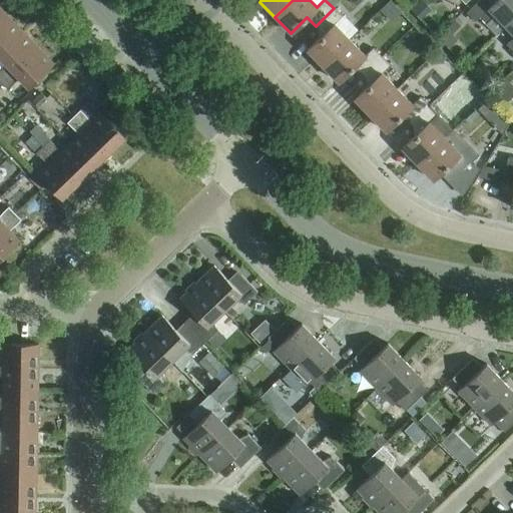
[(505,27),(512,19),(512,0),(479,0),(466,13),(475,22),(479,18),(496,35),(505,27)]
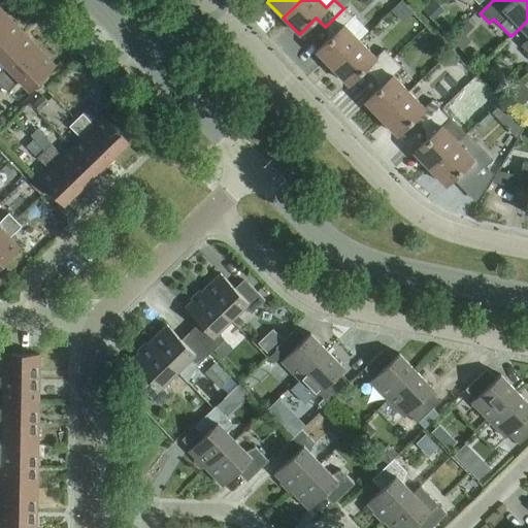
[(316,52),(332,68),(360,41),(343,25),(352,18),(343,8),(325,27),(333,35),(316,52)]
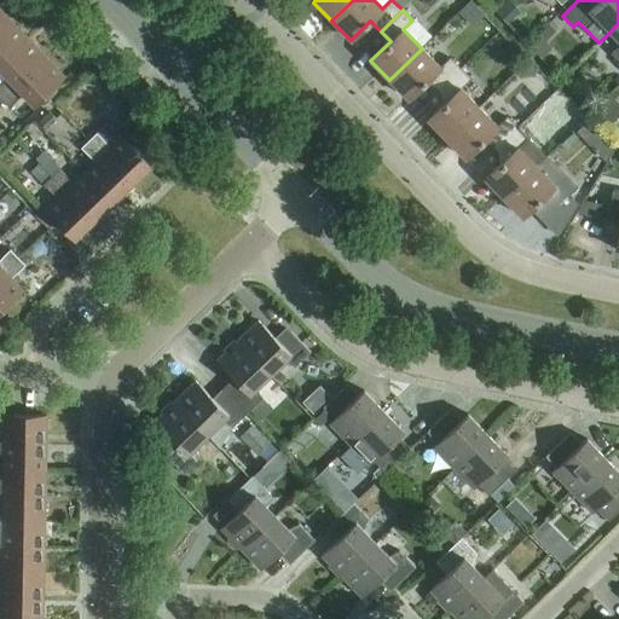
[(0,65),(28,39),(10,21),(0,28),(0,65)]
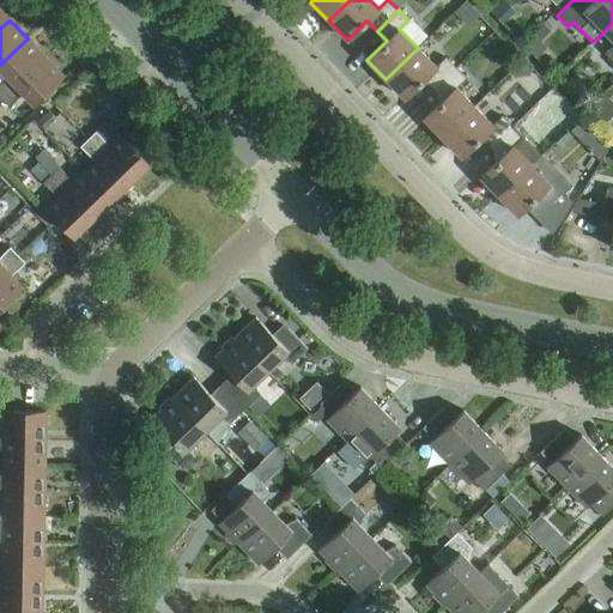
[(541,42),(551,31),(544,24),(533,35),(541,42)]
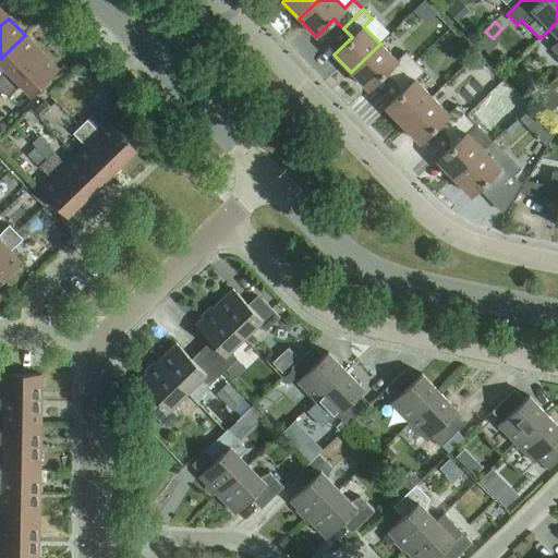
[(0,77),(0,89),(1,91),(41,52),(25,35),(0,59),(0,64),(7,72),(0,77)]
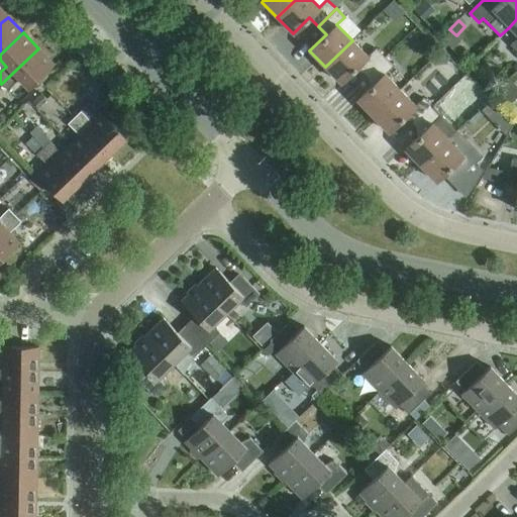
[(357,67),(366,76),(384,58),(376,48),(368,57),(352,40),(325,67),(340,83),(357,67)]
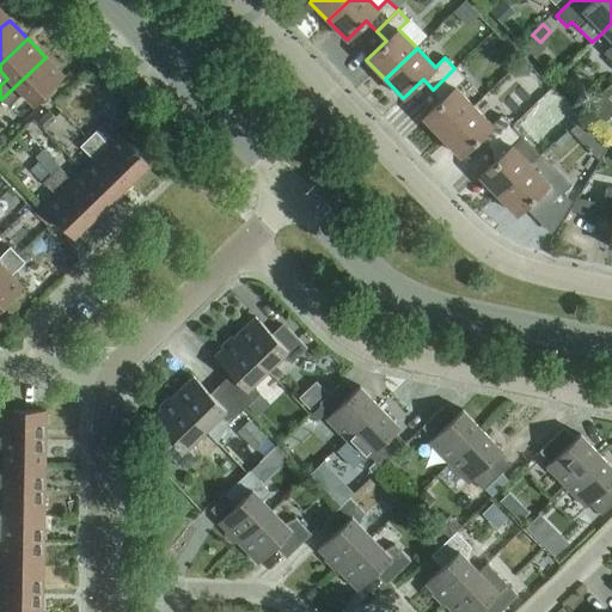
[(46,57),(1,99),(8,108),(23,95),(34,105),(63,77),(46,57)]
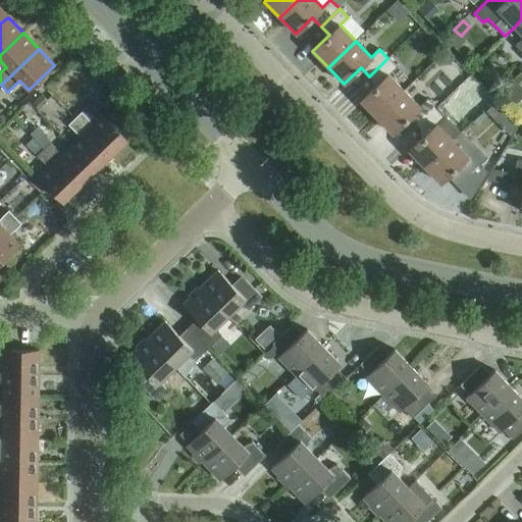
[(360,101),(376,117),(404,91),(388,74),(396,67),(387,58),(369,76),(377,85),(360,101)]
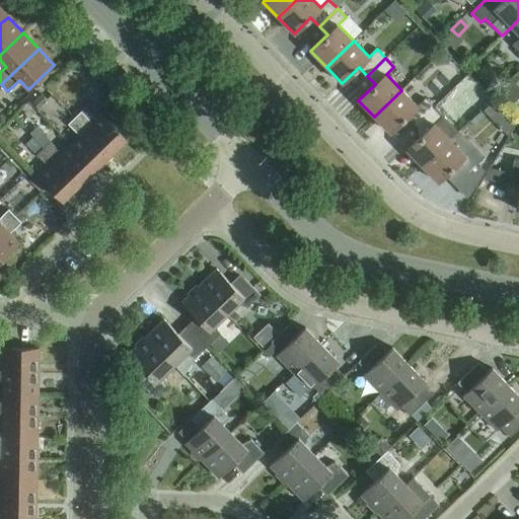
[(406,117),(415,126),(433,107),(425,98),(417,106),(401,90),(374,117),(389,133),(406,117)]
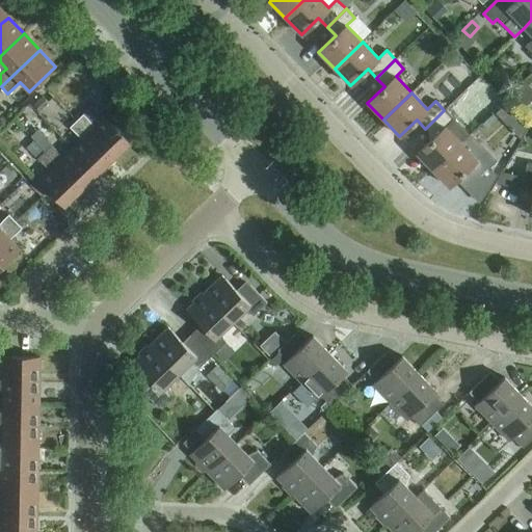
[(49,104),(42,97),(32,105),(40,112),(49,104)]
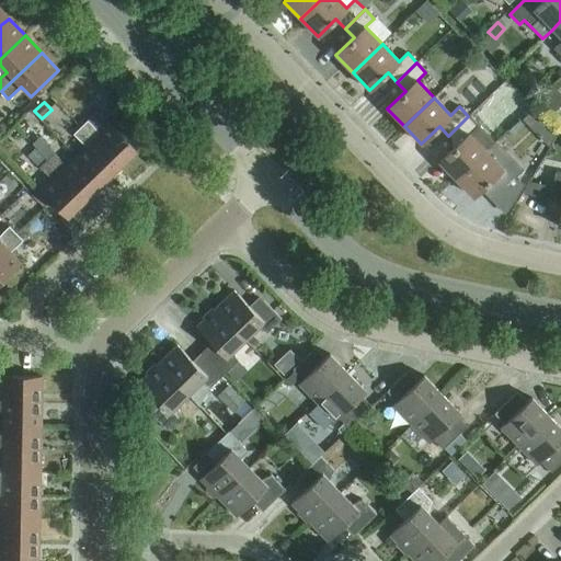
[(556,132),(535,110),(524,121),(548,146),(554,134),(556,132)]
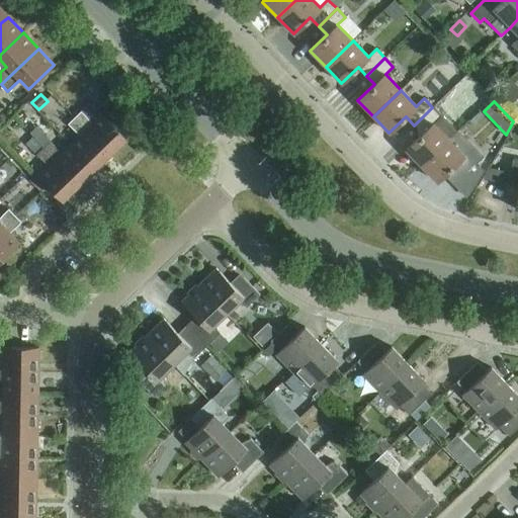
[(406,150),(421,166),(448,140),(433,123),(441,116),(432,107),(414,125),(422,134),(406,150)]
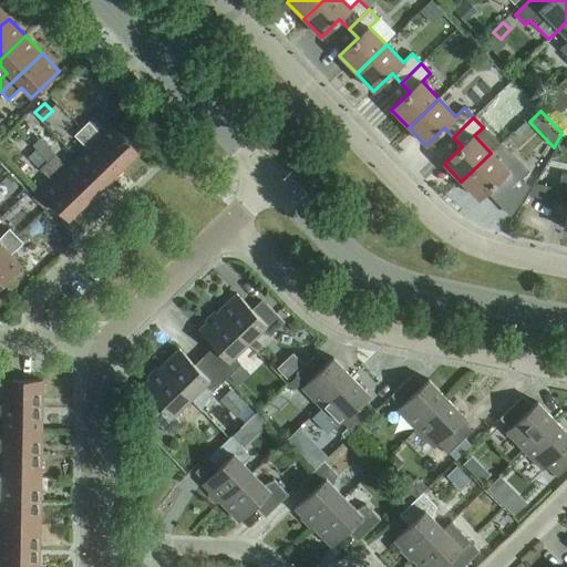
[(89,122),(81,130),(121,169),(138,153),(111,125),(101,135),(89,122)]
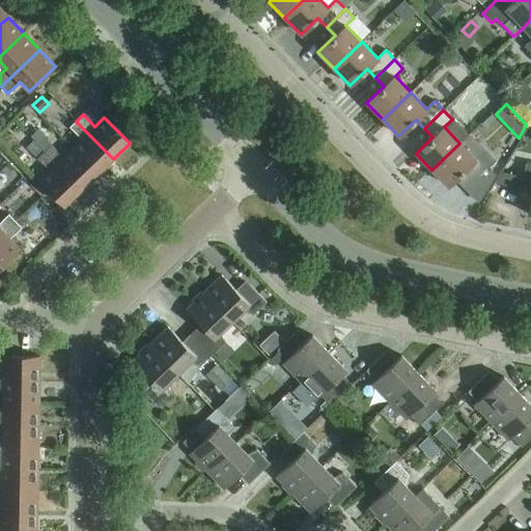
[(81,139),(72,148),(96,174),(113,159),(76,121),(68,128),(81,139)]
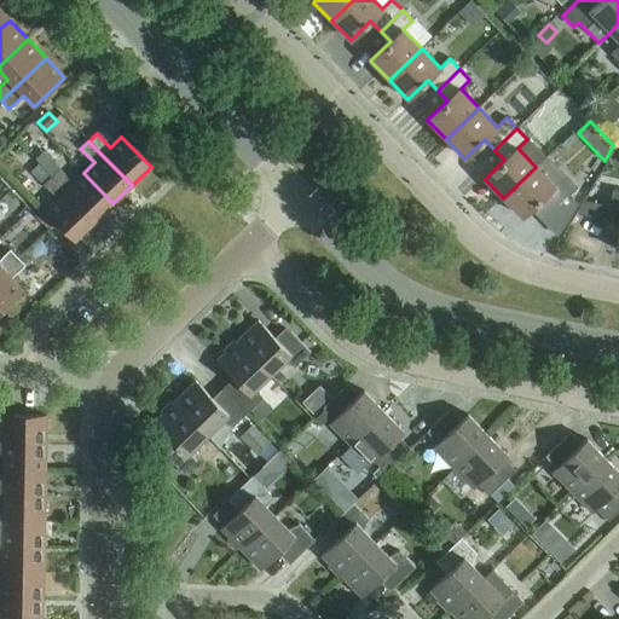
[(577,187),(547,156),(536,167),(503,198),(522,218),(542,198),(551,209),(565,197),(566,198),(577,187)]
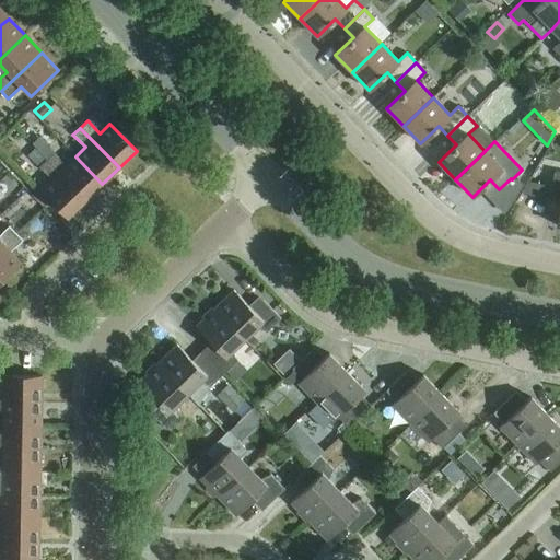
[(46,161),(35,150),(28,156),(38,167),(46,161)]
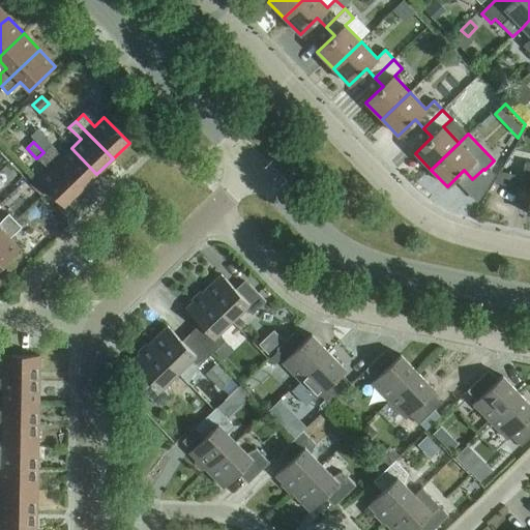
[(51,145),(43,152),(81,189),(96,174),(71,148),(62,157),(51,145)]
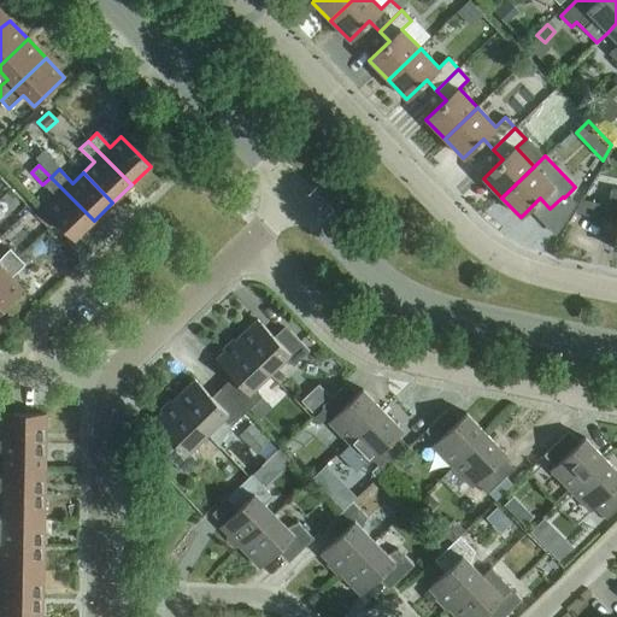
[(94,221),(51,177),(42,184),(56,198),(45,210),(75,240),(94,221)]
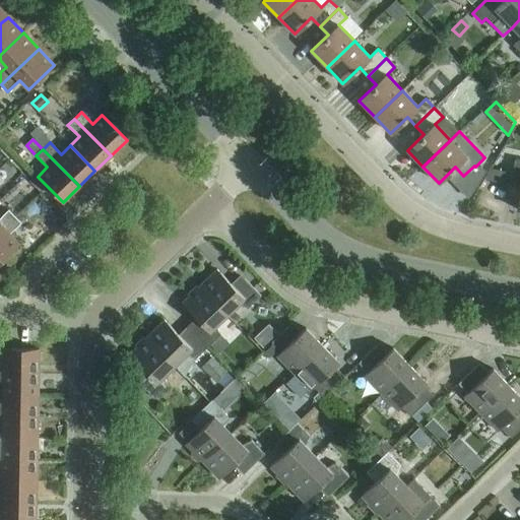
[(519,193),(517,210),(519,210),(519,160),(515,159),(510,185),(519,187),(519,193)]
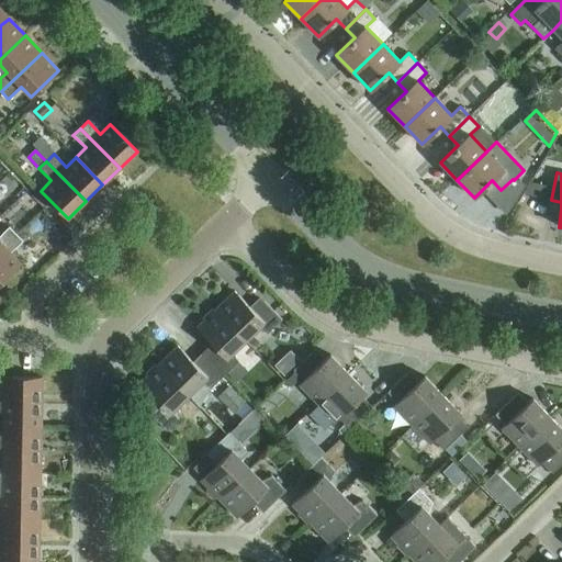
[(546,198),(551,184),(535,178),(529,191),(546,198)]
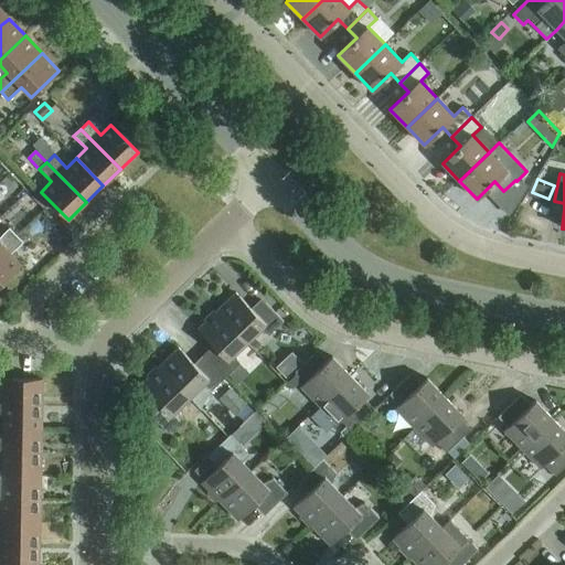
[(0,251),(16,235),(9,228),(0,236),(0,251)]
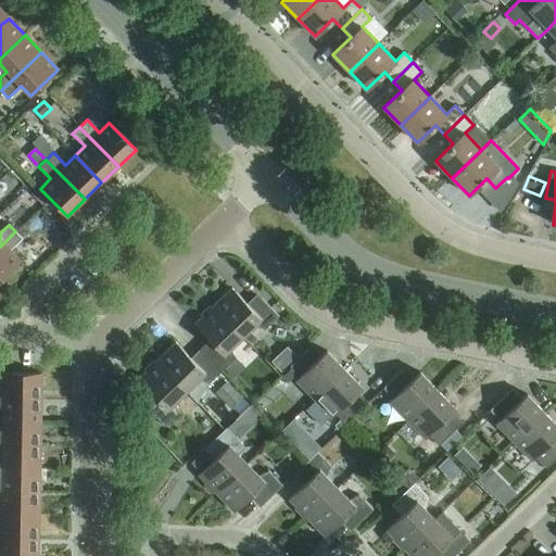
[(15,231),(0,247),(0,280),(20,262),(10,251),(23,239),(15,231)]
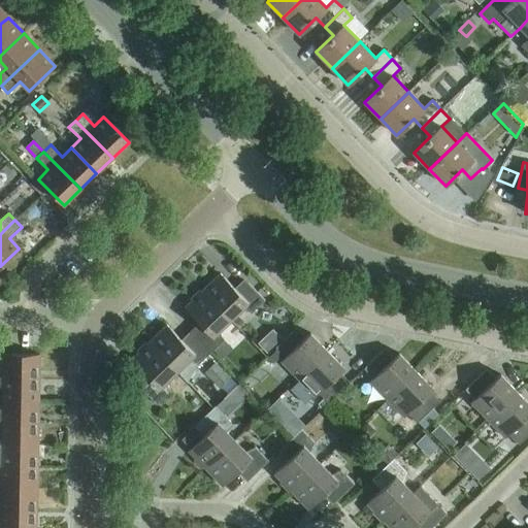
[(220,273),(202,291),(230,320),(241,309),(249,312),(251,315),(265,300),(248,283),(238,292),(220,273)]
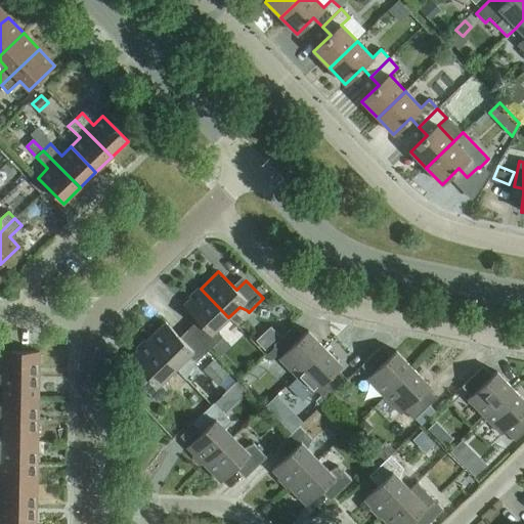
[(201,323),(192,333),(209,350),(222,338),(221,336),(217,329),(228,317),(201,289),(183,306),(201,323)]
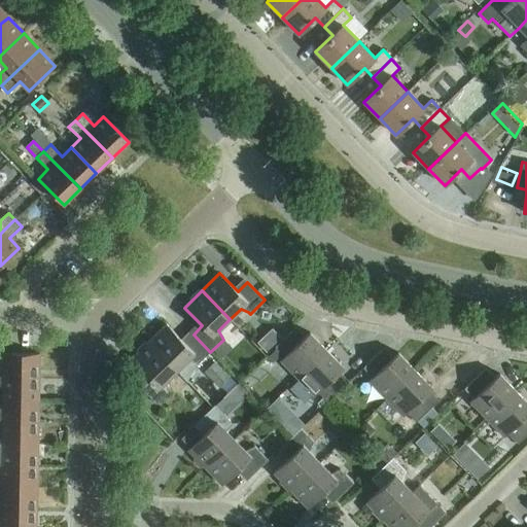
[(166,325),(148,342),(177,371),(187,360),(196,363),(197,365),(210,352),(194,335),(184,343),(166,325)]
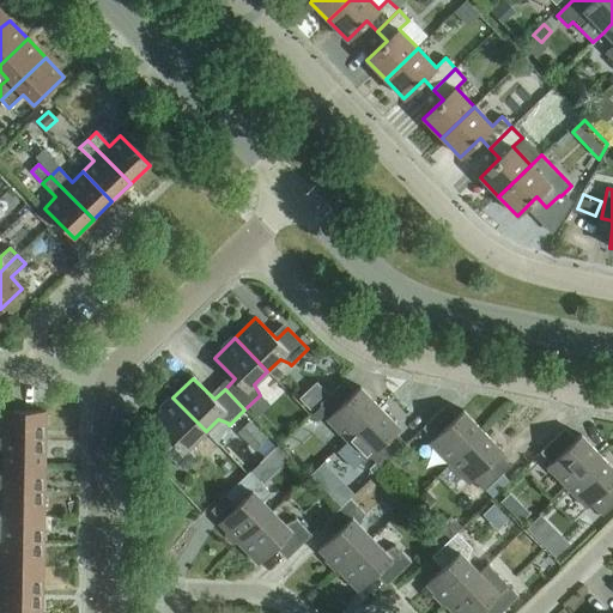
[(309,411),(327,394),(316,383),(299,399),(309,411)]
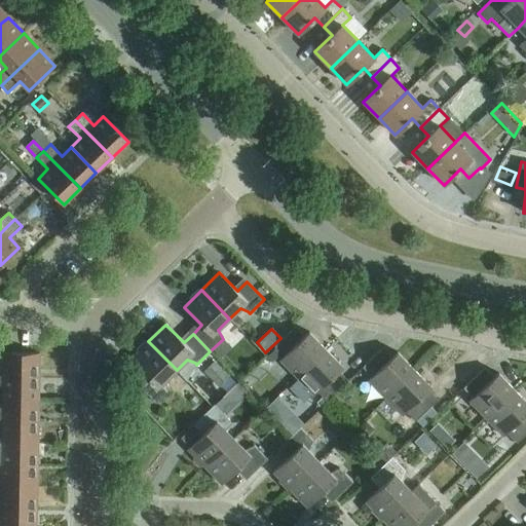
[(279,361),(297,378),(326,349),(308,332),(301,340),(292,330),(273,347),(283,357),(279,361)]
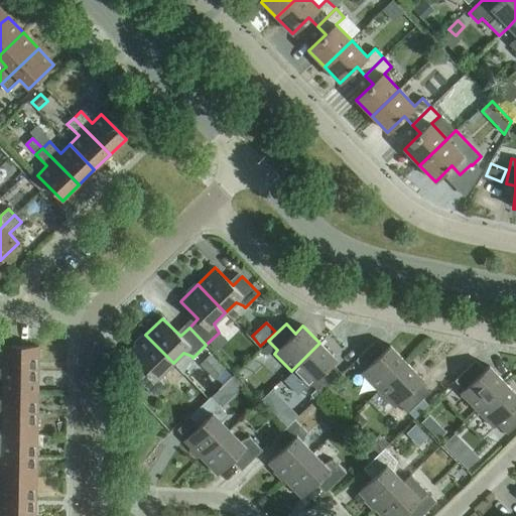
[(173,363),(145,335),(128,352),(145,369),(136,379),(152,396),(166,383),(165,381),(162,374),(173,363)]
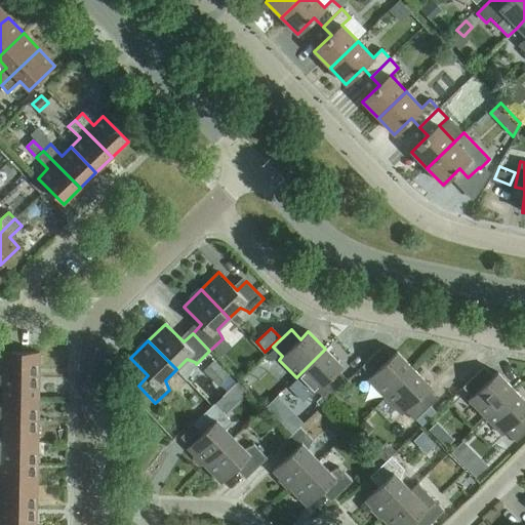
[(325,349),(296,377),(313,395),(317,391),(326,401),(344,384),(334,374),(341,366),(325,349)]
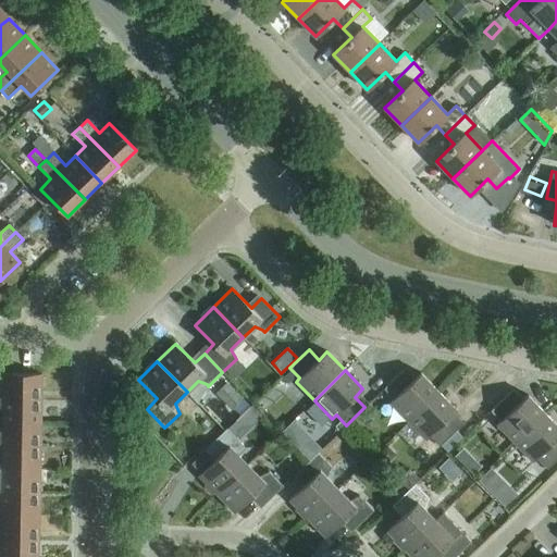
[(390,403),(408,421),(438,392),(420,373),(412,381),(403,371),(383,390),(394,399),(390,403)]
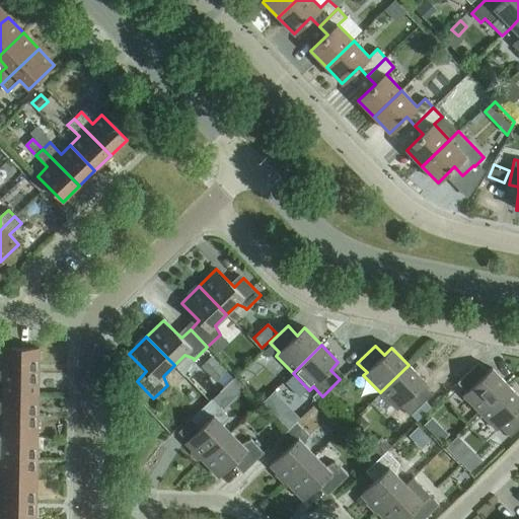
[(3,349),(3,371),(39,372),(39,349),(3,349)]
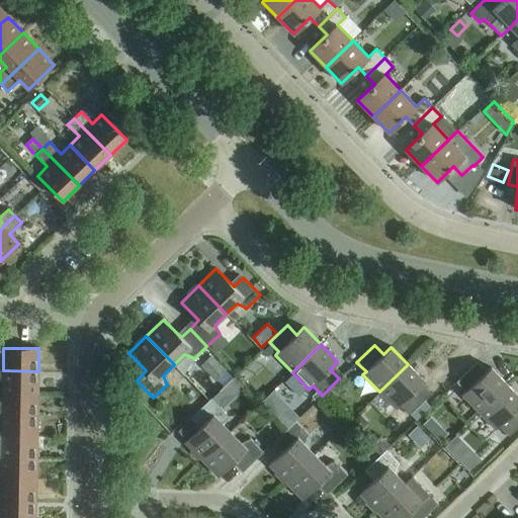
[(226,371),(216,361),(205,371),(216,381),(226,371)]
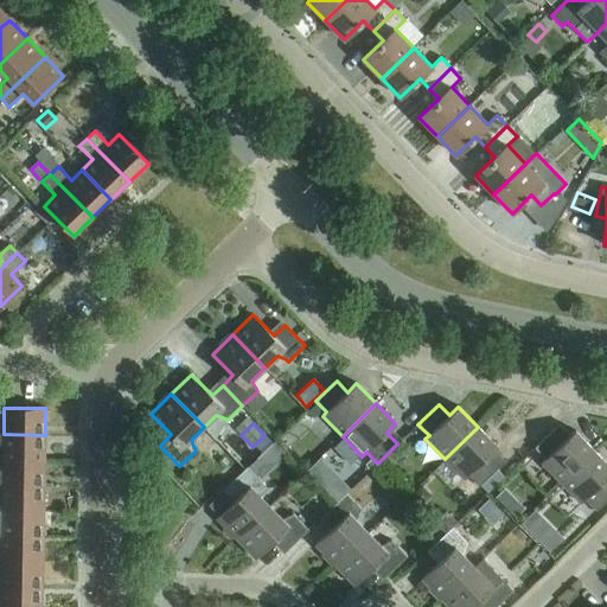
[(478,427),(445,459),(464,480),(468,475),(479,487),(499,467),(489,457),(497,447),(478,427)]
